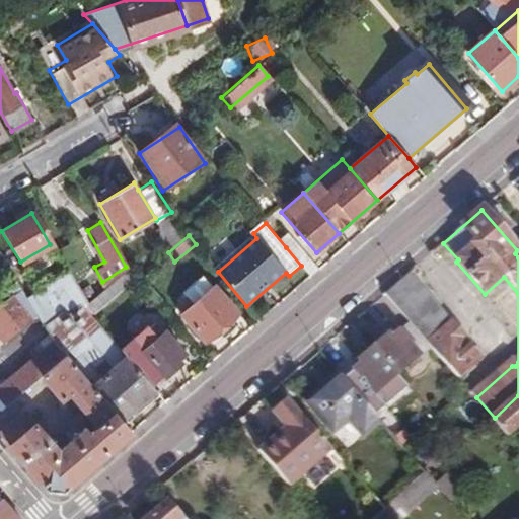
[(311,277),(319,270),(294,242),(286,247),(301,266),(311,277)]
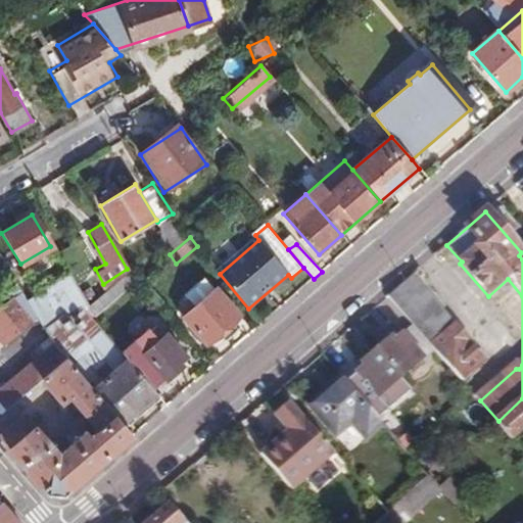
[(94,319),(138,282),(130,273),(89,306),(86,310),(94,319)]
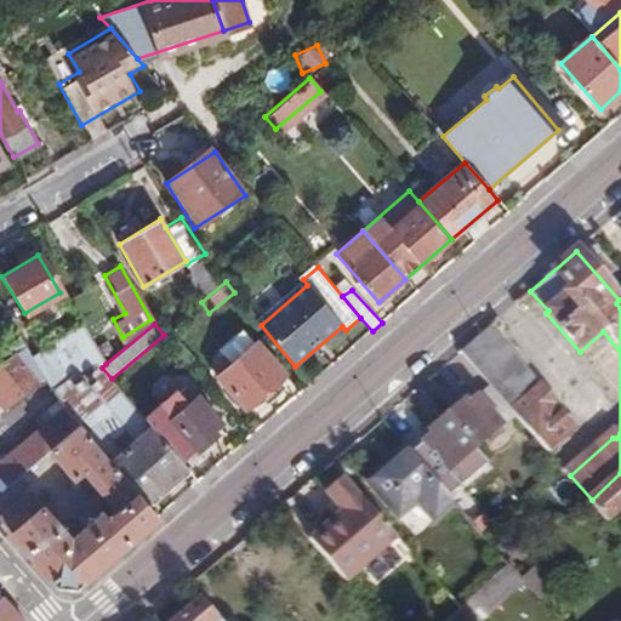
[(102,368),(106,364),(104,362),(84,326),(56,342),(81,385),(60,403),(66,409),(149,506),(189,472),(112,379),(102,368)]
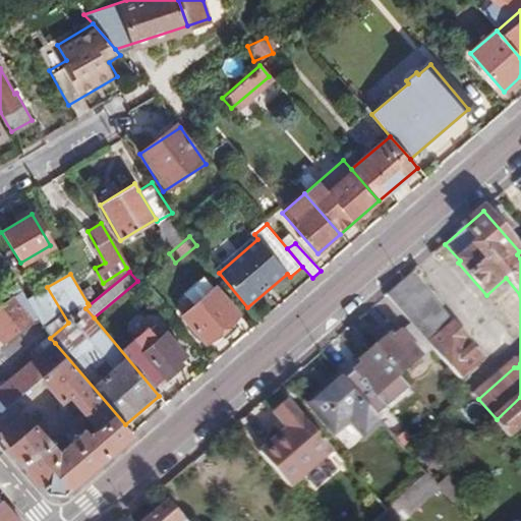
[(409,275),(385,296),(410,326),(431,350),(461,383),(484,363),(451,327),(453,325),(409,275)]
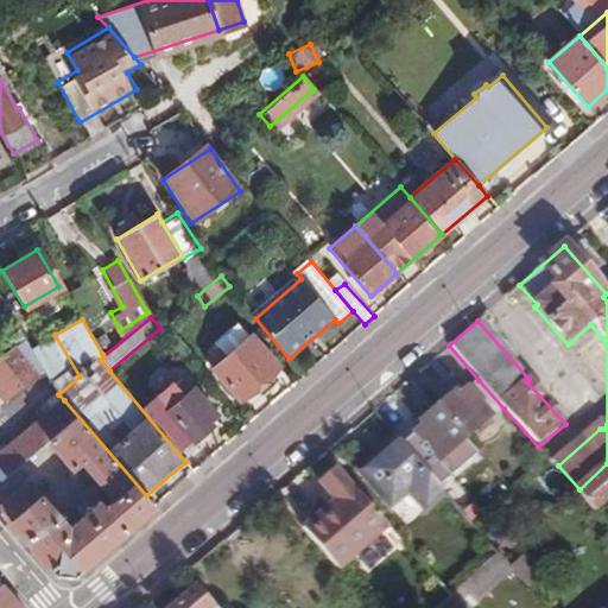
[(253,336),(215,369),(242,400),(279,367),(253,336)]
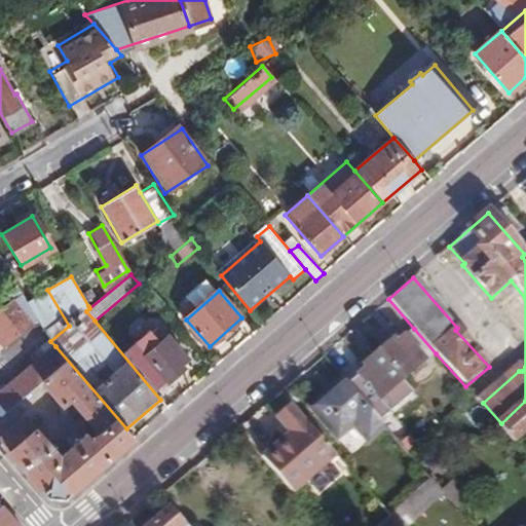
[(37,320),(24,297),(10,303),(0,311),(0,340),(6,347),(37,320)]
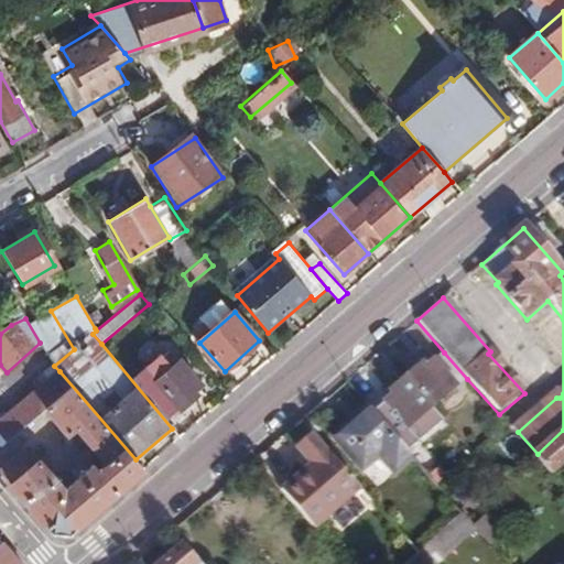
[(403,379),(432,411),(467,379),(444,353),(424,369),(420,365),(403,379)]
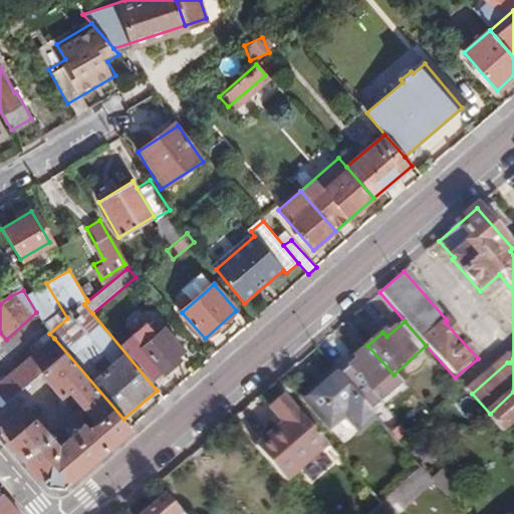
[(163,325),(141,343),(164,371),(179,358),(176,355),(184,349),(163,325)]
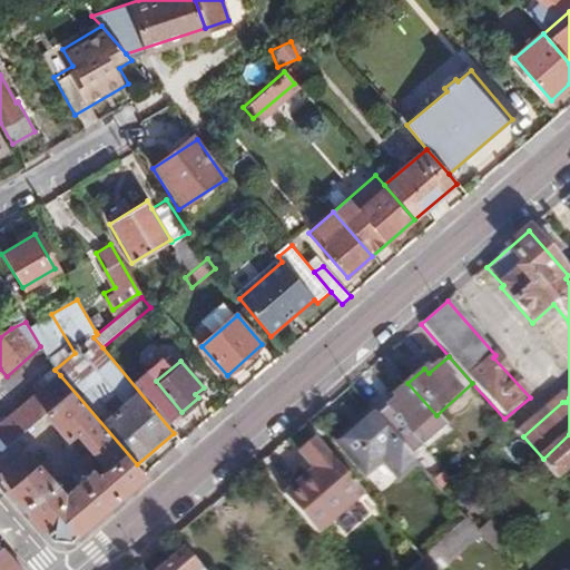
[(71,538),(145,474),(137,464),(60,375),(0,426),(0,436),(8,445),(45,414),(67,439),(76,432),(107,469),(99,475),(94,469),(85,475),(76,475),(76,484),(65,494),(60,490),(61,482),(55,482),(29,453),(1,478),(51,534),(71,538)]
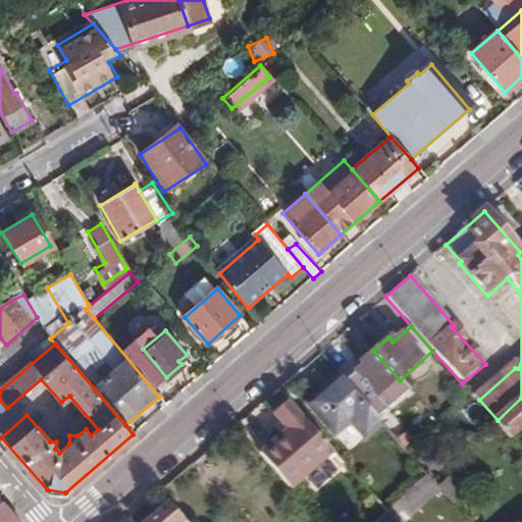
[(367,409),(400,380),(373,351),(358,364),(362,370),(345,384),(367,409)]
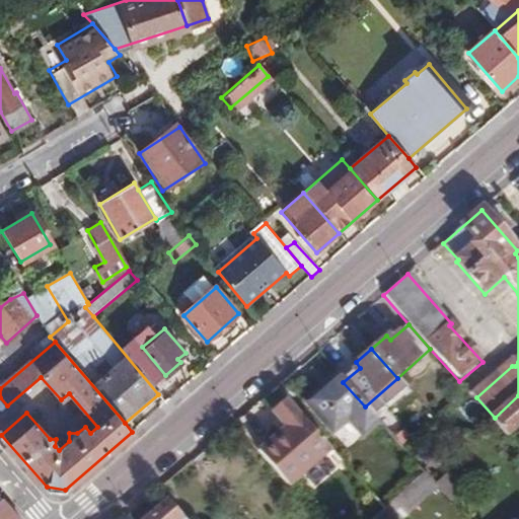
[(379,423),(365,406),(343,382),(337,375),(306,403),(347,452),(379,423)]
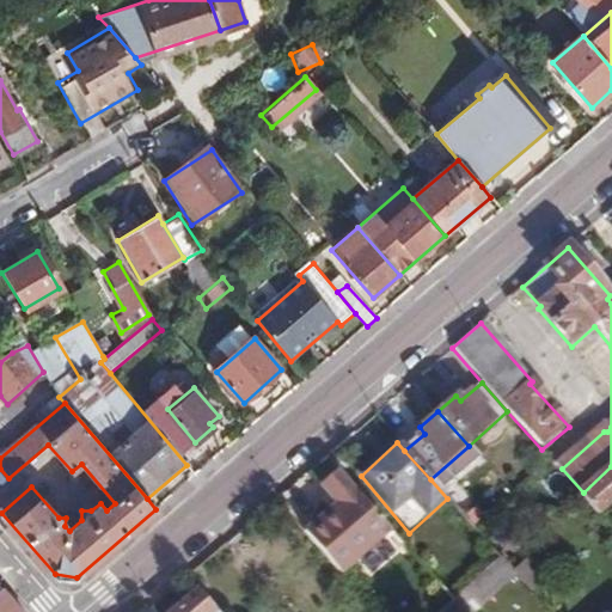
[(611,466),(583,493),(581,495),(599,516),(611,503),(611,466)]
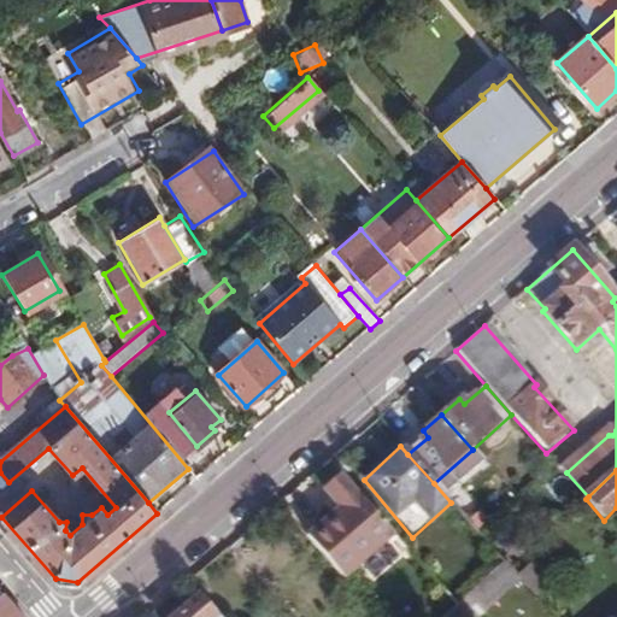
[(305,540),(344,583),(394,539),(340,477),(323,492),(338,511),(305,540)]
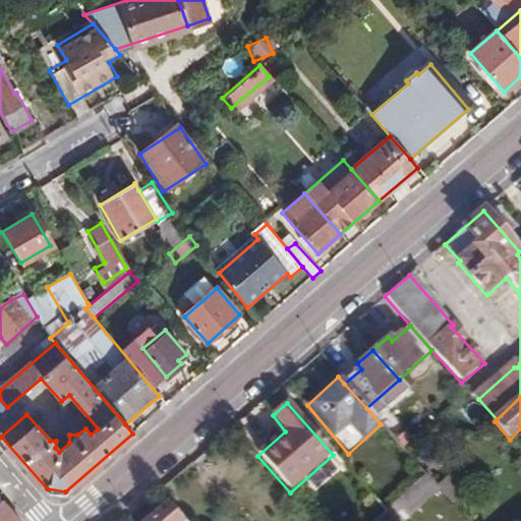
[(384,428),(404,452),(413,445),(392,422),(384,428)]
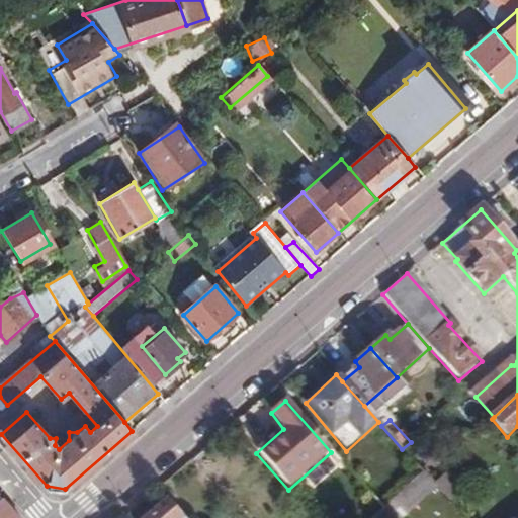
[(402,449),(426,477),(438,464),(426,450),(421,453),(411,442),(402,449)]
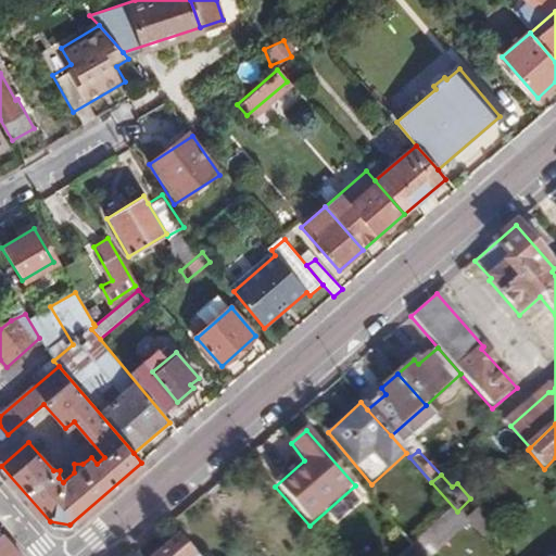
[(457,512),(411,550),(408,553),(411,555),(436,555),(470,527),(466,522),(457,512)]
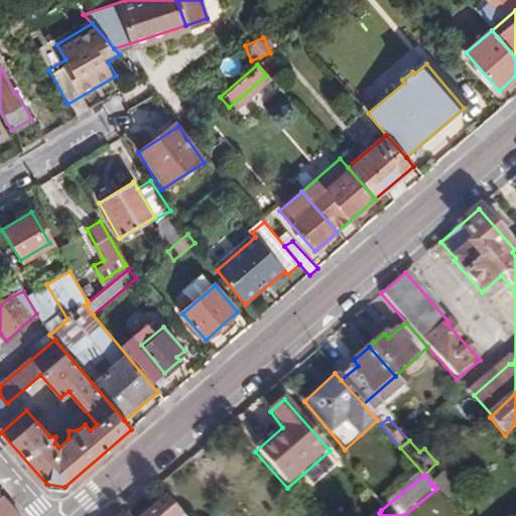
[(432,485),(436,489),(448,503),(462,492),(446,475),(432,485)]
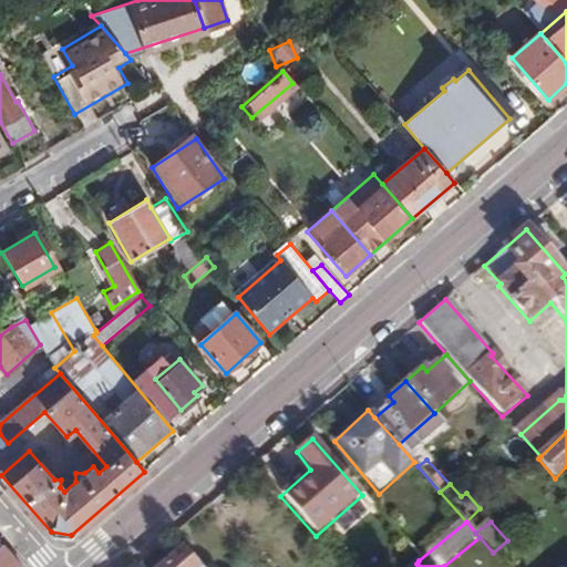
[(22,566),(0,540),(0,566),(22,566)]
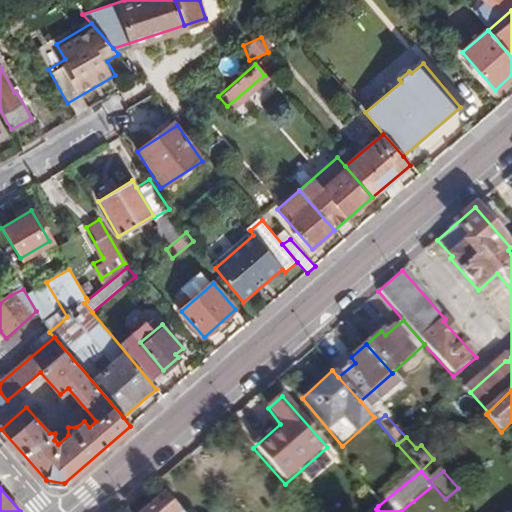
[(178,511),(163,495),(144,511),(178,511)]
